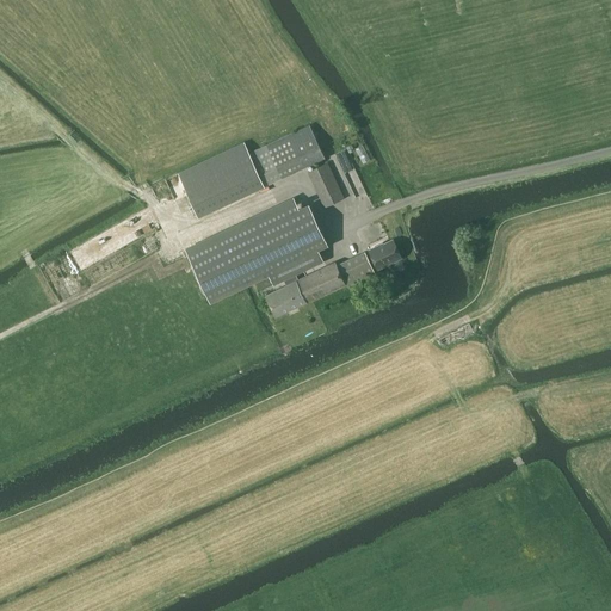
[(239,198),(326,158),(310,124),(250,153),(245,142),(178,173),(199,217),(239,198)]
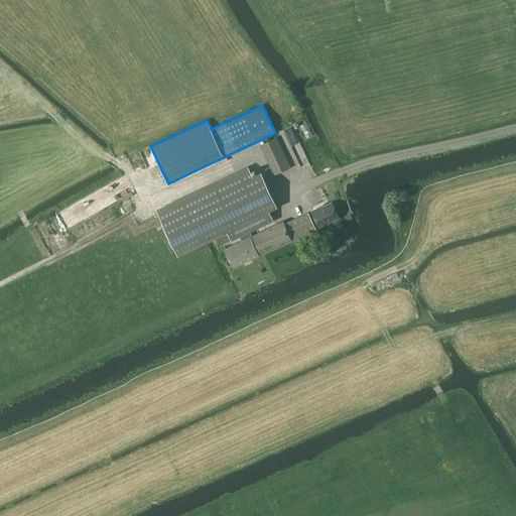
[(274,175),(290,167),(277,137),(260,145),(274,175)]
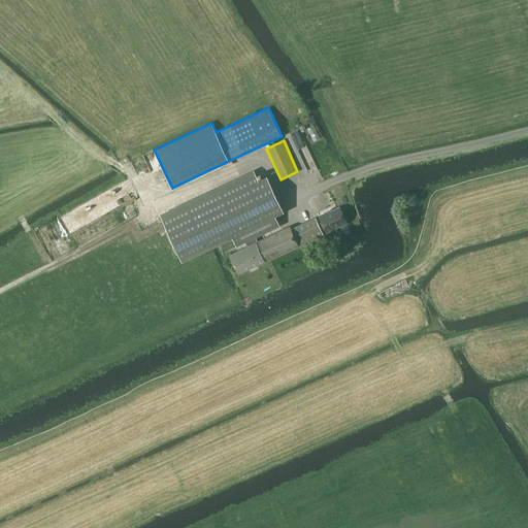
[(260,182),(255,171),(161,215),(182,259),(232,235),(236,244),(244,240),(248,246),(230,255),(239,273),(298,245),(300,249),(325,237),(316,218),(291,229),(290,226),(258,240),(256,235),(279,224),(274,213),(284,209),(268,177),(260,182)]
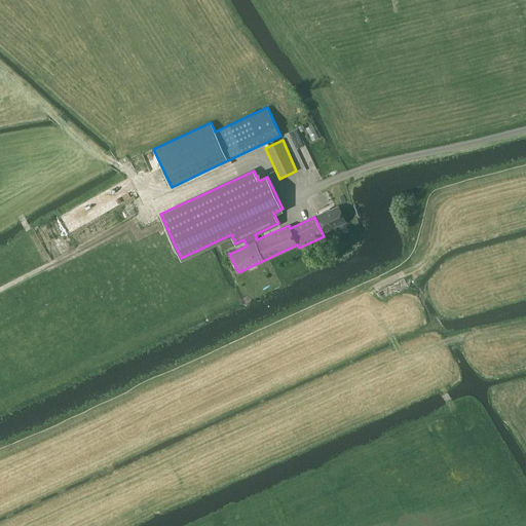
[(317,215),(326,231),(339,225),(341,231),(348,227),(338,205),(330,210),(330,209),(317,215)]
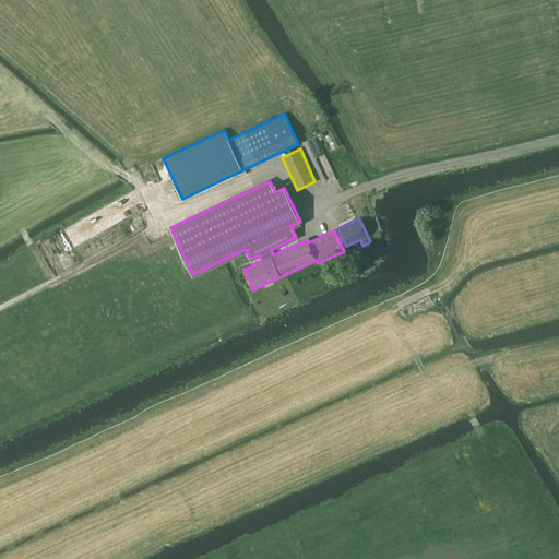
[(426,293),(399,307),(406,321),(432,306),(426,293)]
